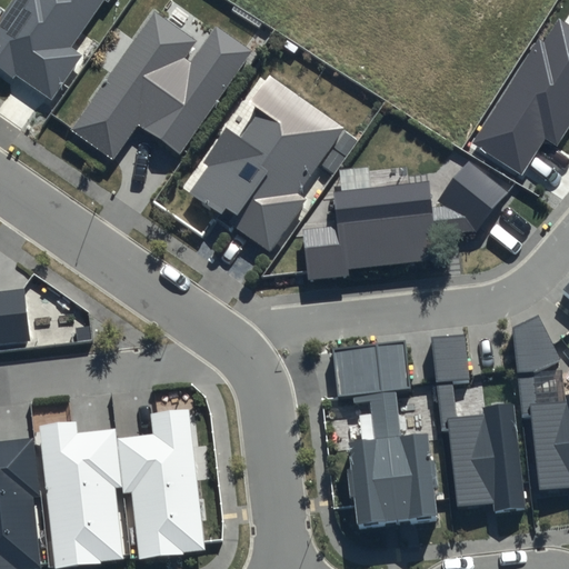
[(0,71),(12,80),(17,76),(51,99),(81,57),(69,48),(102,0),(107,0),(109,1),(109,0),(10,0),(0,16),(0,71)]
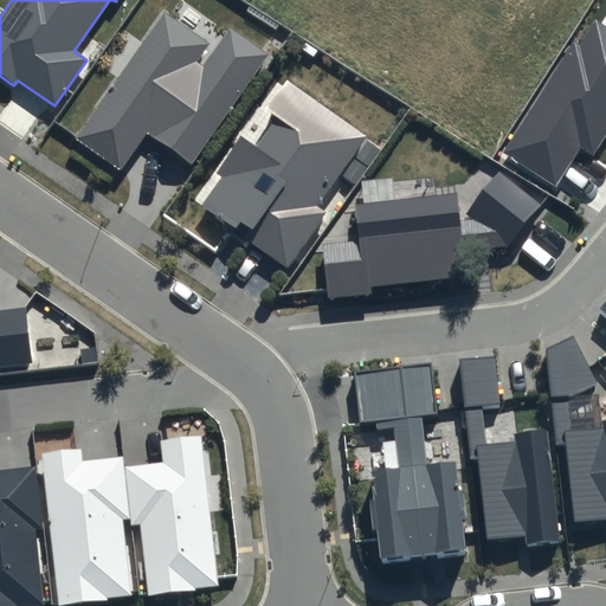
[(210,43),(166,12),(77,139),(120,169),(147,131),(191,162),(268,55),(229,28),(202,65),(198,62),(210,43)]
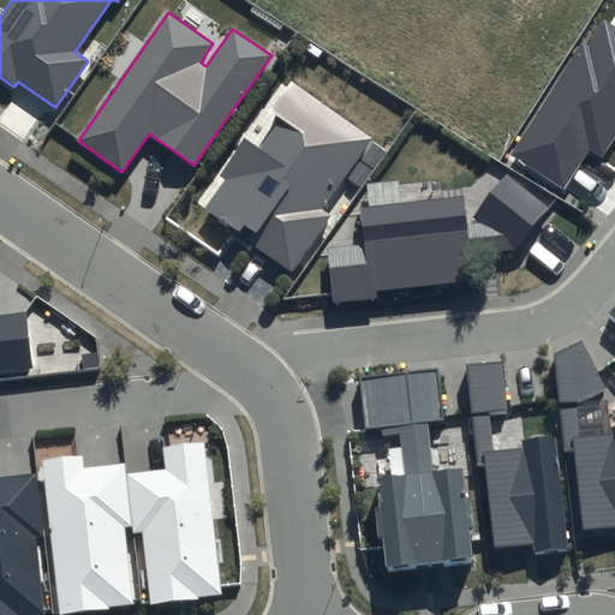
[(614,27),(605,22),(589,47),(581,42),(511,156),(565,190),(590,150),(603,159),(614,138),(614,27)]
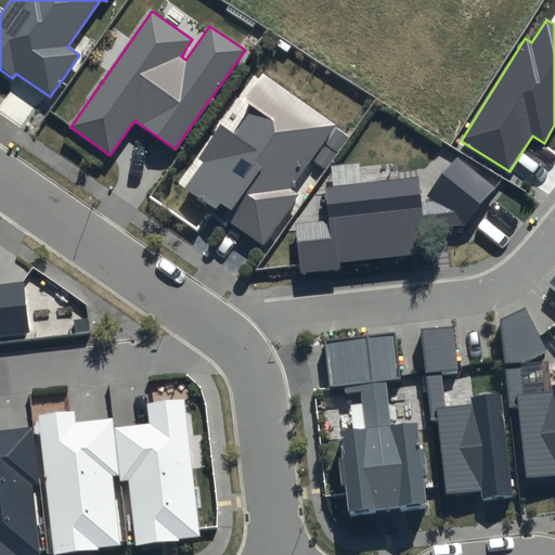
[(337,124),(265,74),(247,98),(256,104),(234,136),(220,126),(196,158),(202,163),(182,192),(263,247),(301,193),(294,188),(337,124)]
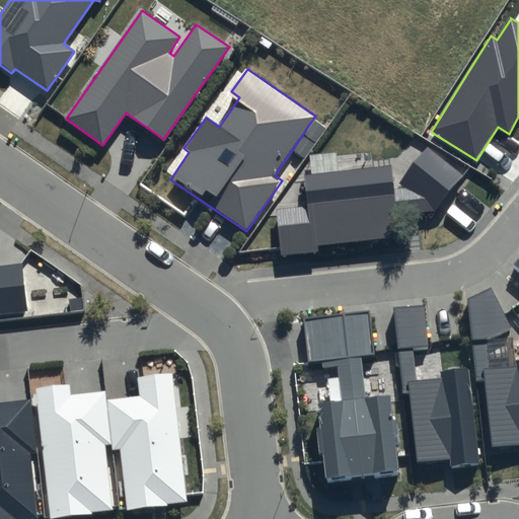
[(391,165),(302,173),(305,206),(276,209),(280,255),(317,252),(316,244),(399,237),(397,215),(436,212),(464,169),(425,144),(398,183),(404,188),(393,189),(391,165)]
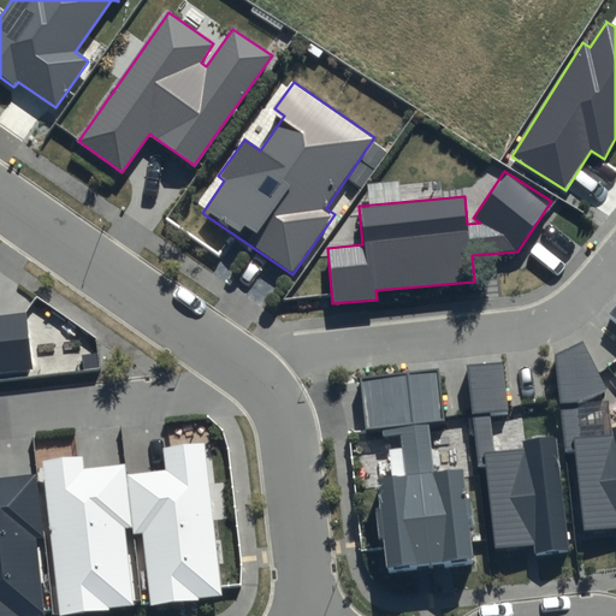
[(0,374),(35,371),(28,311),(0,313),(0,374)]
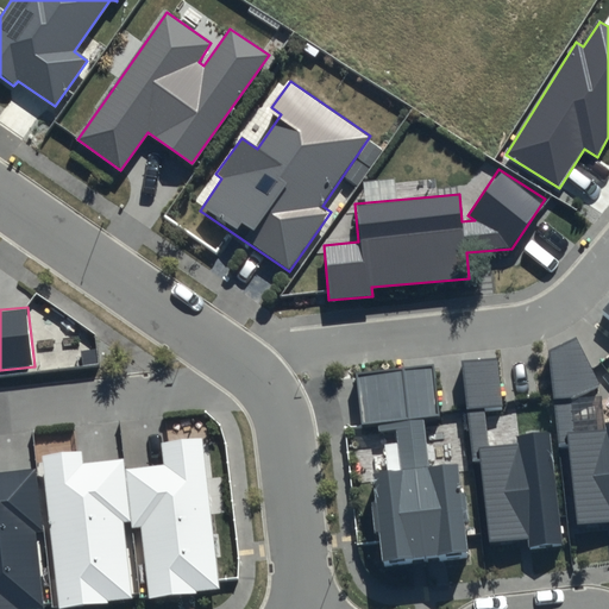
[(601,387),(577,338),(548,351),(558,450),(569,449),(577,526),(608,522),(608,424),(606,425),(603,396),(581,399),(579,397),(601,387)]
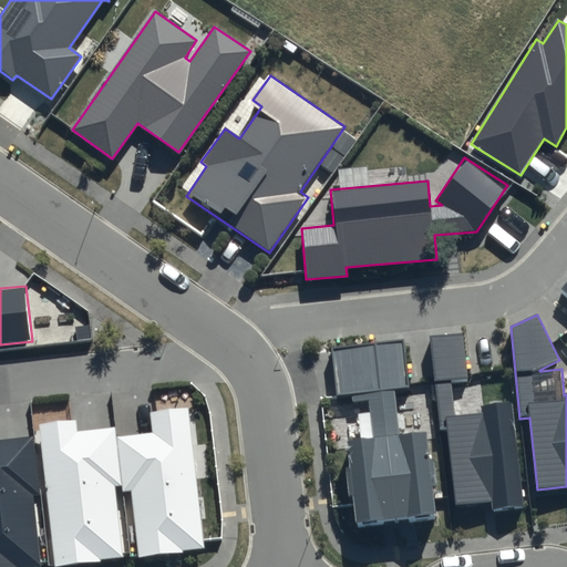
[(470,378),(465,332),(431,336),(440,430),(449,430),(455,504),(493,501),(494,509),(524,506),(514,402),(481,405),(482,413),(455,416),(451,380),(470,378)]
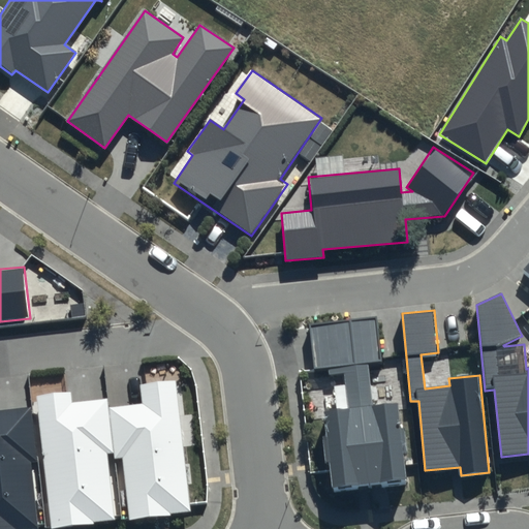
[(382,361),(377,315),(308,322),(313,371),(327,369),(328,376),(344,374),(348,408),(322,411),(325,436),(323,437),(325,462),(331,461),(333,487),(407,478),(404,454),(408,453),(405,428),(402,428),(399,403),(372,405),(368,363),(382,361)]
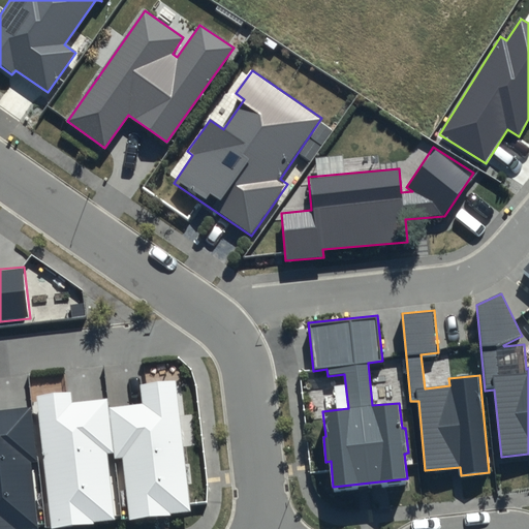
[(191,512),(176,379),(141,383),(143,402),(110,406),(116,460),(120,460),(127,520),(191,512)]
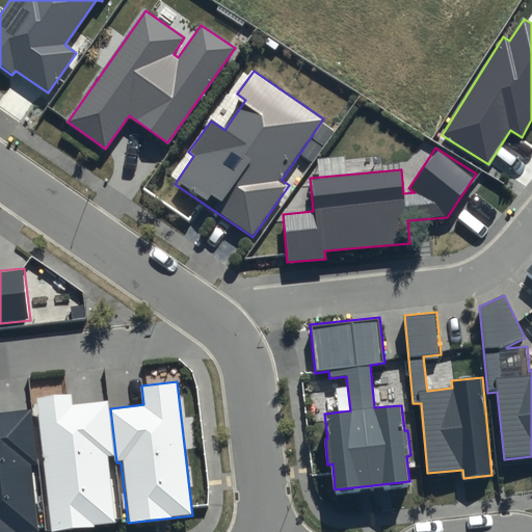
[(71,396),(36,399),(51,530),(115,523),(108,454),(113,454),(107,400),(72,403),(71,396)]
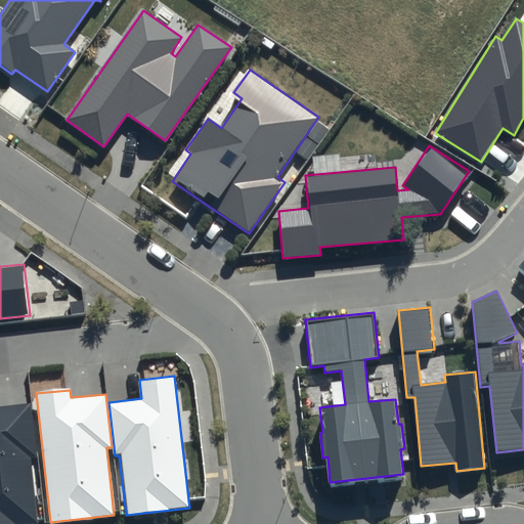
[(0,523),(23,523),(38,523),(31,455),(36,454),(31,401),(0,404),(0,523)]
